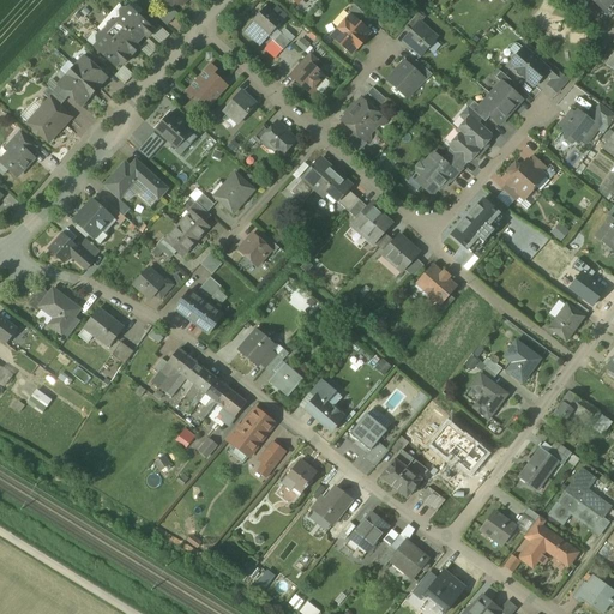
[(179,0),(162,0),(166,4),(174,11),(178,6),(178,1),(179,0)]
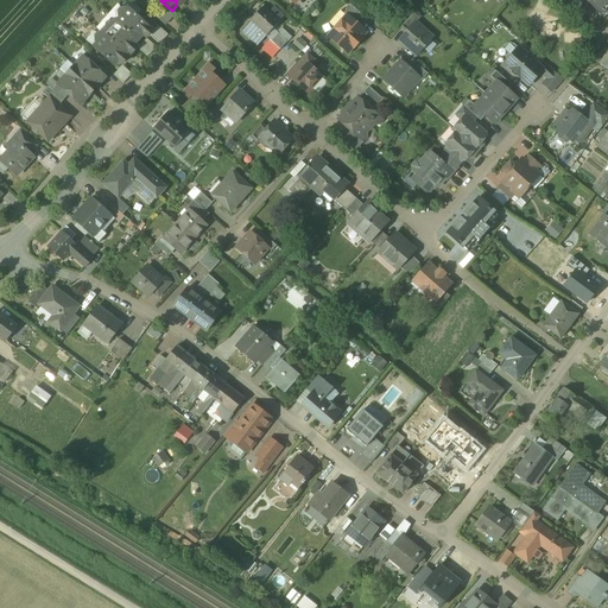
[(607,0),(584,0),(600,14),(607,5),(607,0)]
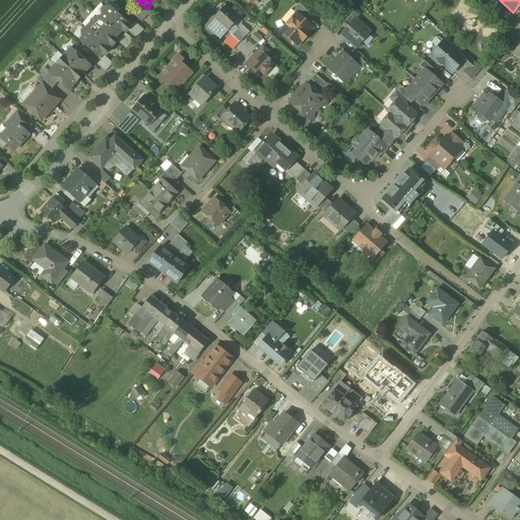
[(140,3),(133,12),(142,21),(150,12),(147,9),(140,3)]
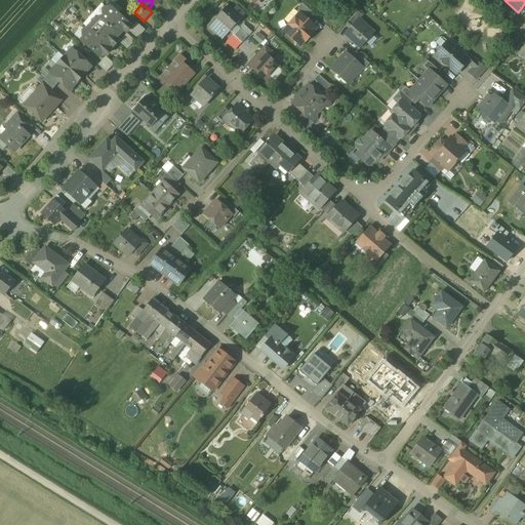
[(88,19),(116,44),(119,41),(116,38),(123,30),(126,33),(132,27),(111,7),(110,9),(104,9),(104,5),(103,4),(94,13),(93,13),(93,14),(88,19)]
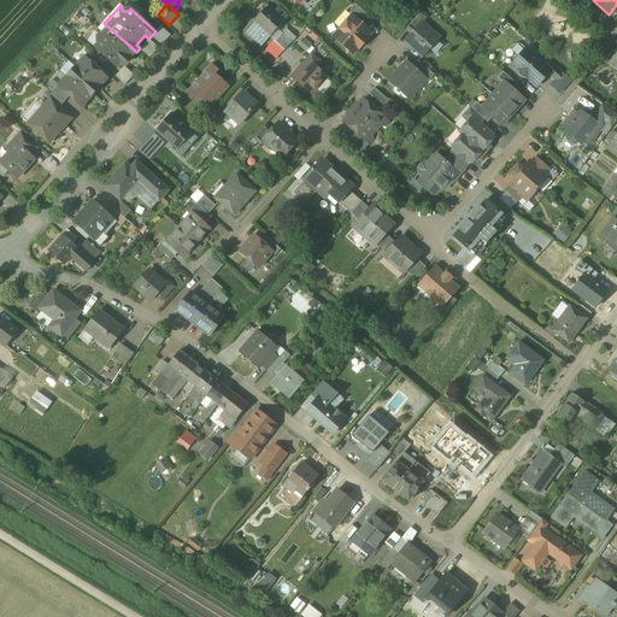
[(285,22),(268,6),(253,23),(245,31),(262,47),(285,22)]
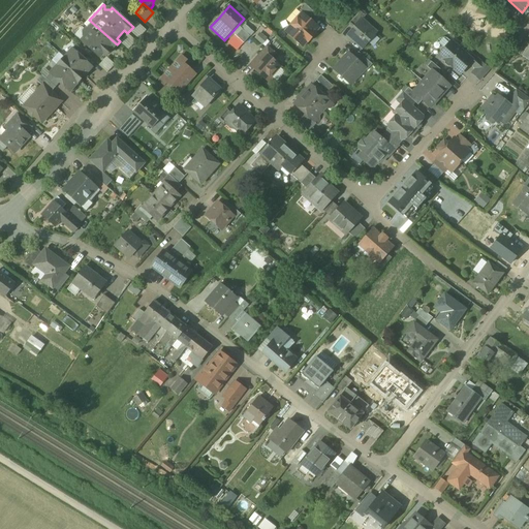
[(319,18),(306,5),(299,12),(303,16),(303,14),(313,24),(319,18)]
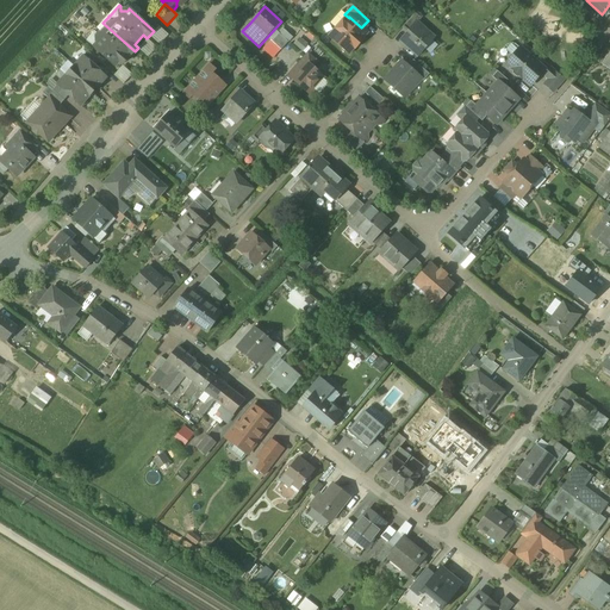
[(422,17),(417,12),(403,27),(408,32),(416,23),(417,24),(422,17)]
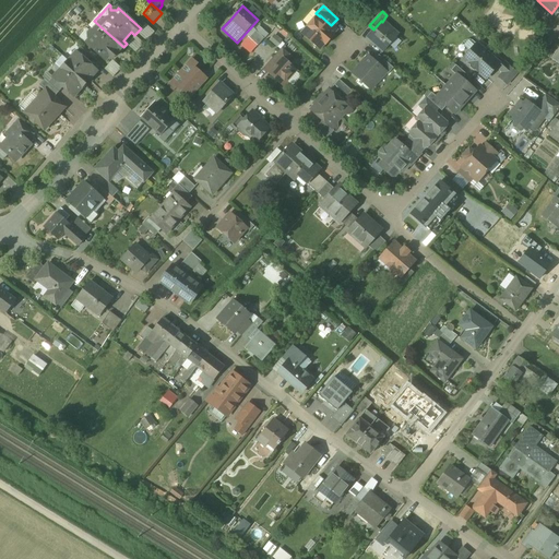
[(331,25),(320,15),(320,16),(316,21),(314,20),(302,34),(320,49),(324,43),(325,44),(332,37),(331,36),(336,30),(331,25)]
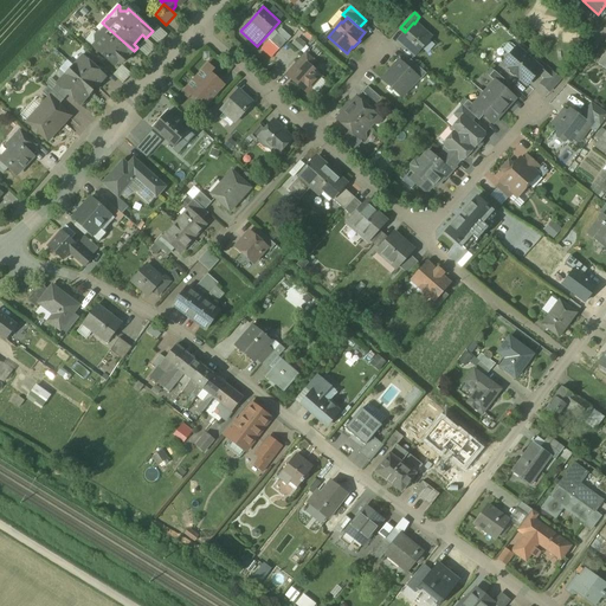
[(134,51),(102,23),(97,27),(97,28),(102,33),(101,34),(97,34),(95,32),(86,40),(94,47),(114,66),(117,62),(121,65),(128,58),(123,55),(127,51),(130,55),(134,51)]
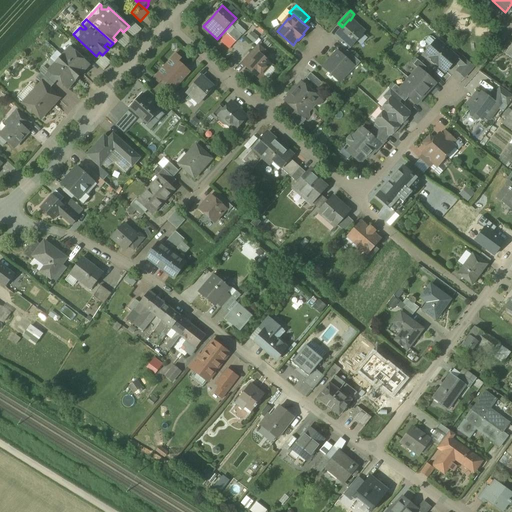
[(350,20),(349,19),(342,27),(337,33),(351,46),(364,33),(350,20)]
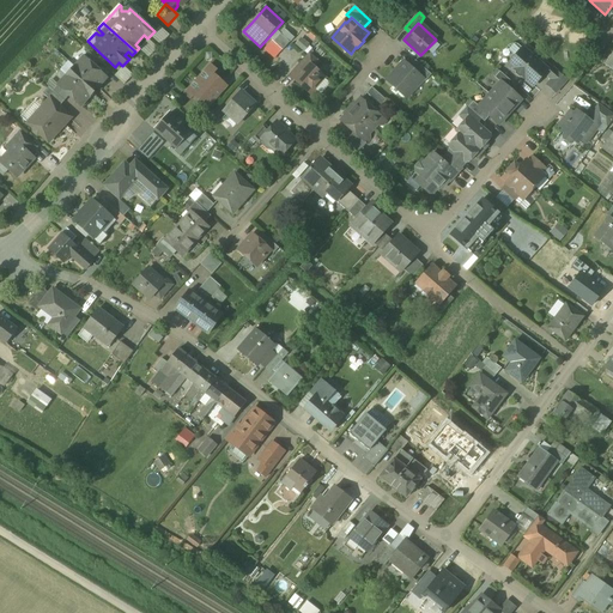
[(152,36),(159,44),(170,35),(163,26),(152,36)]
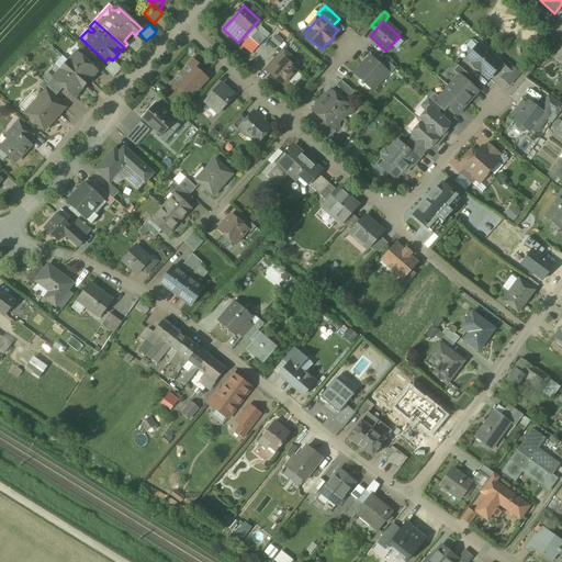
[(266,38),(257,31),(250,38),(259,46),(266,38)]
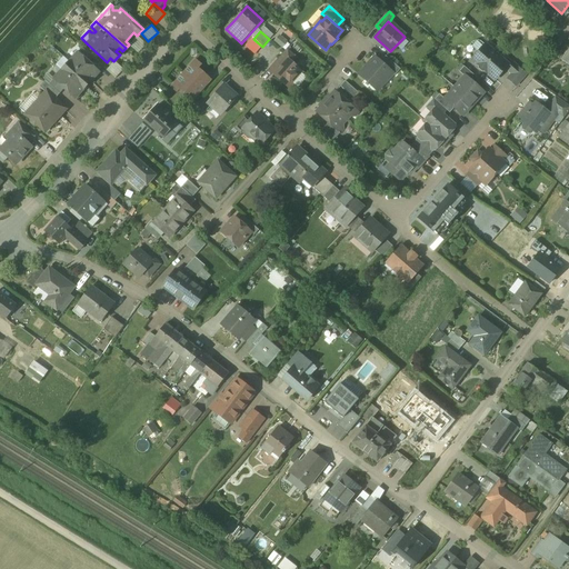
[(132,47),(137,50),(139,47),(141,49),(146,42),(139,37),(132,47)]
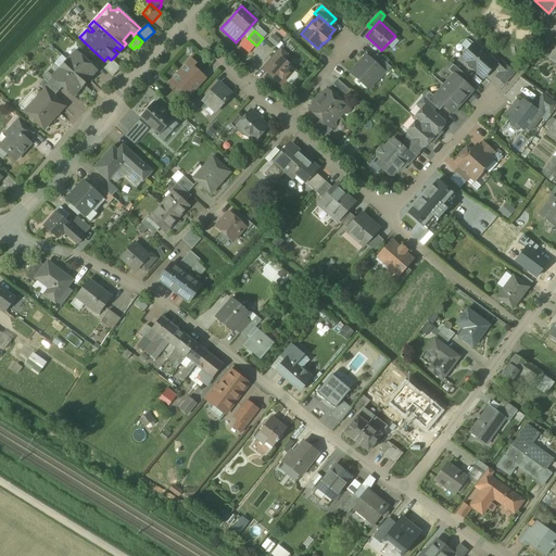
[(495,64),(475,46),(462,60),(467,64),(467,67),(471,71),(475,71),(483,78),(495,64)]
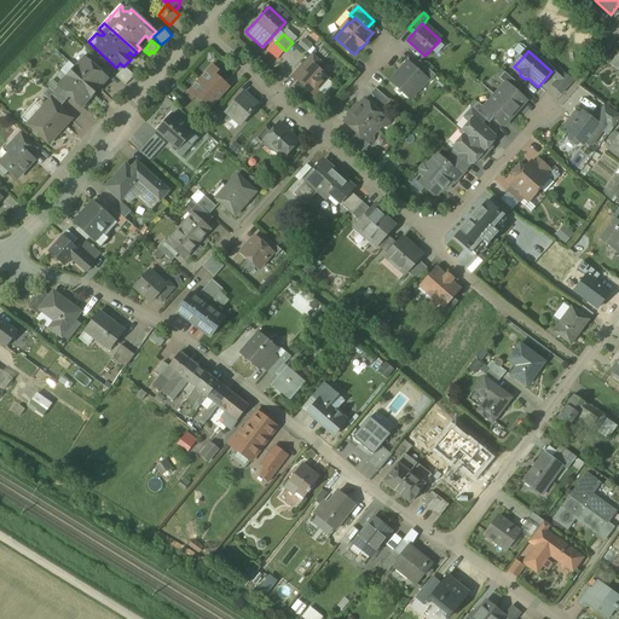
[(100,63),(90,52),(85,58),(96,69),(100,63)]
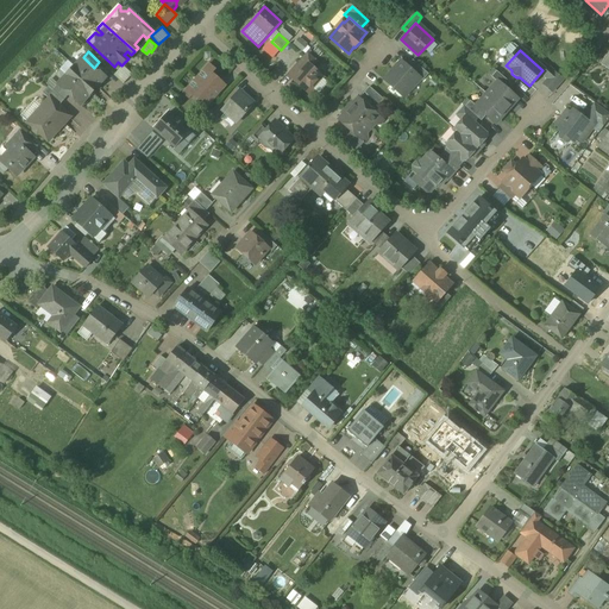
[(316,62),(307,54),(297,63),(302,68),(307,63),(312,68),(316,62)]
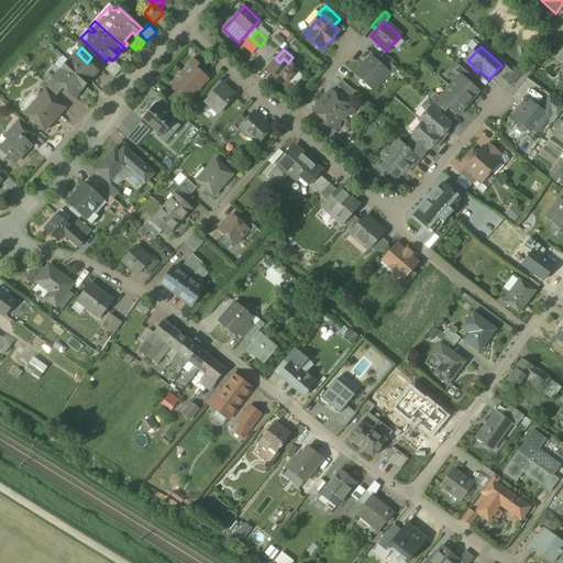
[(87,63),(77,53),(69,62),(90,80),(98,72),(87,63)]
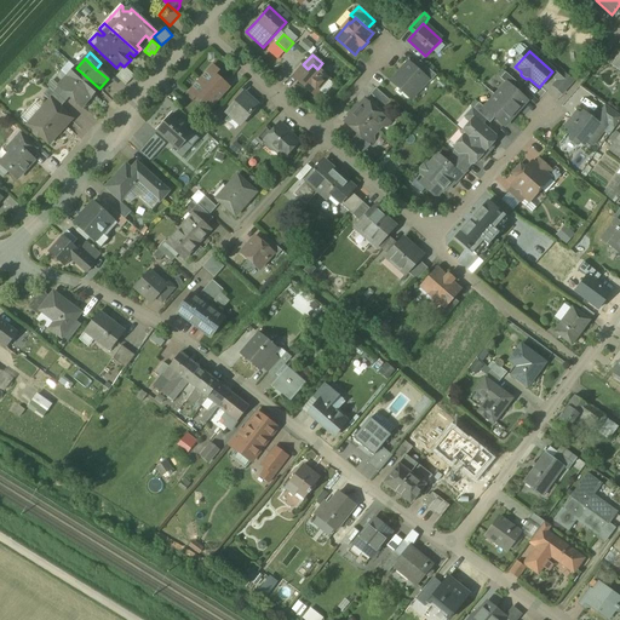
[(436,76),(420,62),(414,68),(428,80),(428,81),(430,84),(436,76)]
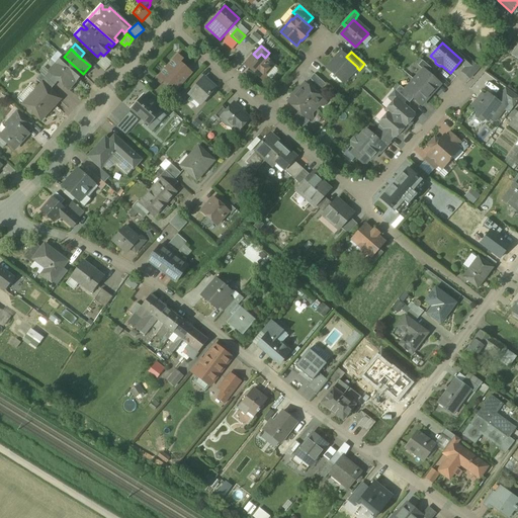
[(346,57),(341,53),(327,68),(341,81),(349,72),(352,74),(357,68),(357,67),(346,57)]
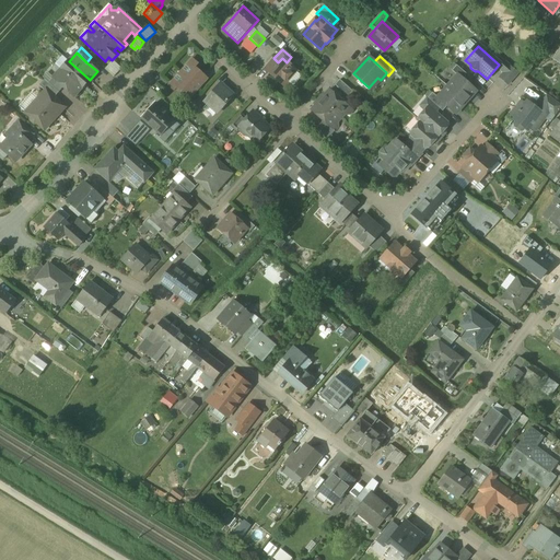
[(287,62),(282,58),(278,62),(269,73),(284,86),(296,71),(296,68),(293,66),(290,66),(290,65),(287,62)]
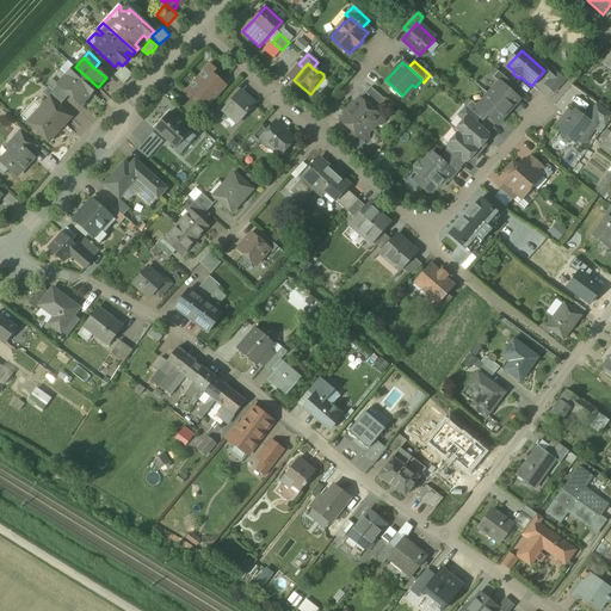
[(98,87),(75,67),(67,76),(90,97),(98,87)]
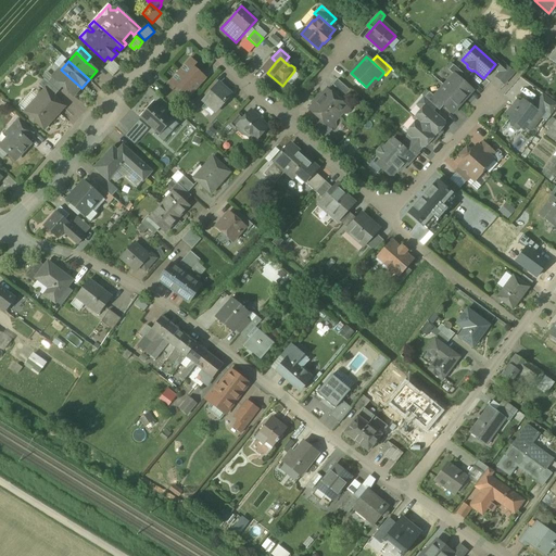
[(514,73),(502,62),(495,68),(501,73),(496,77),(504,84),(514,73)]
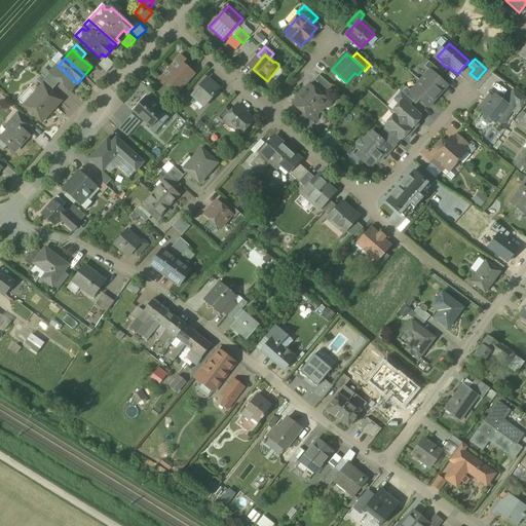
[(168,68),(186,83),(194,74),(180,62),(175,68),(172,66),(168,68)]
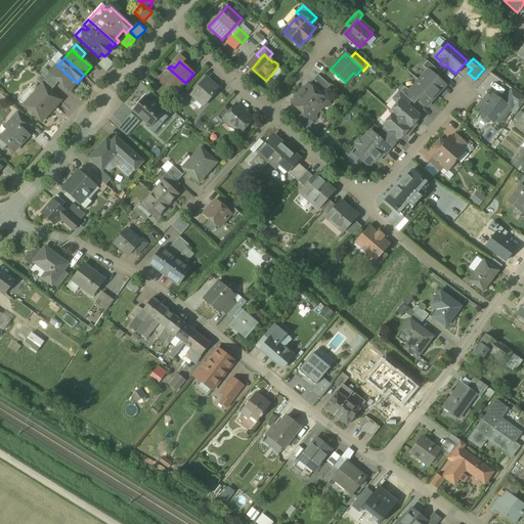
[(441,74),(428,61),(423,67),(428,72),(429,71),(437,78),(441,74)]
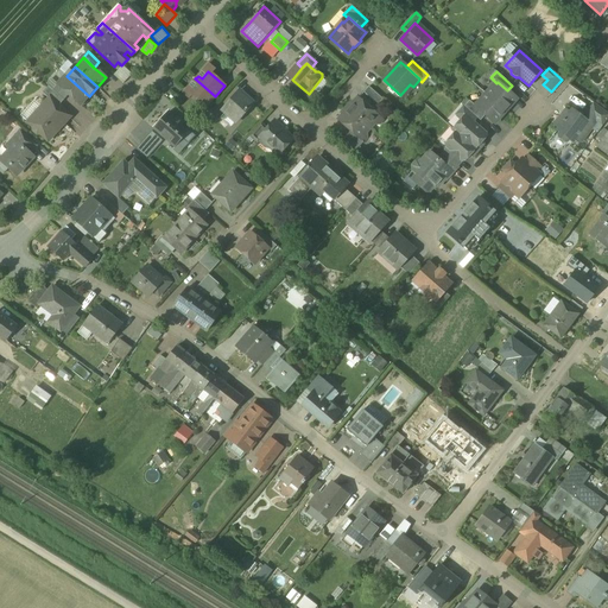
[(89,96),(67,76),(57,86),(69,95),(80,106),(89,96)]
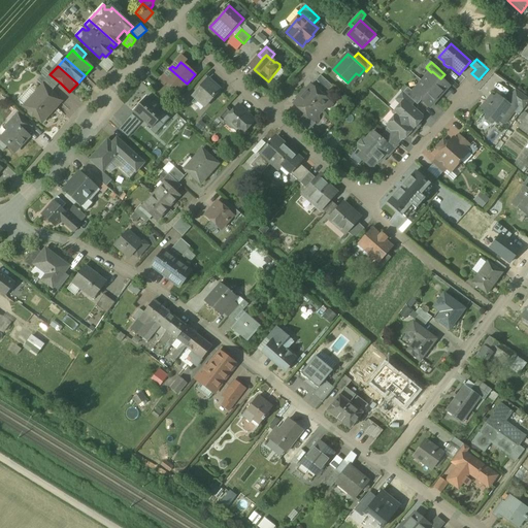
[(187,84),(169,68),(167,71),(170,74),(164,80),(178,93),(187,84)]
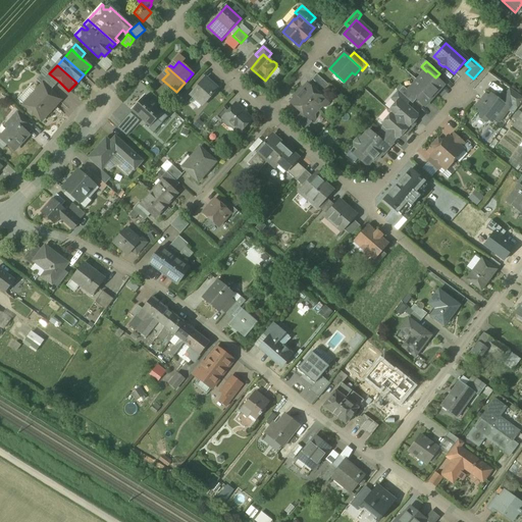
[(435,77),(427,70),(426,71),(418,82),(433,96),(442,85),(435,77)]
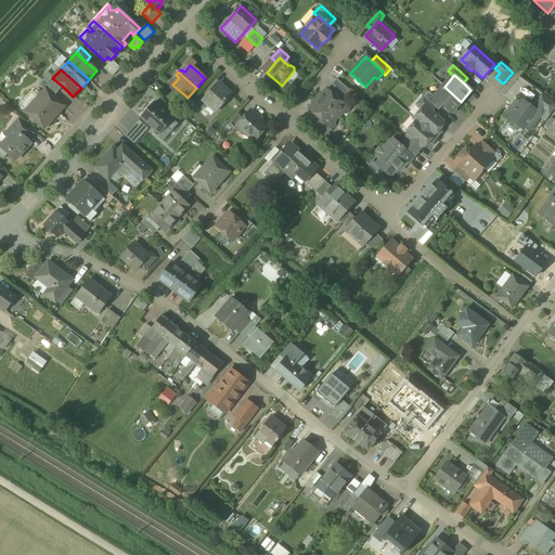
[(63,87),(52,78),(48,82),(59,92),(63,87)]
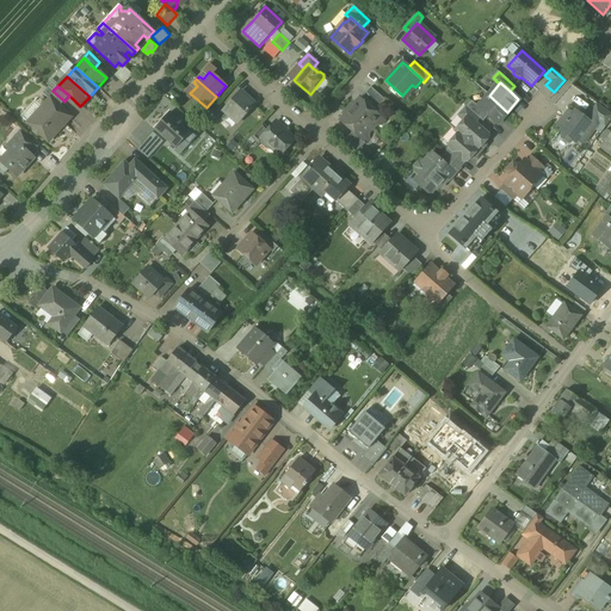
[(53,91),(49,87),(43,93),(50,100),(50,99),(59,107),(65,102),(53,91)]
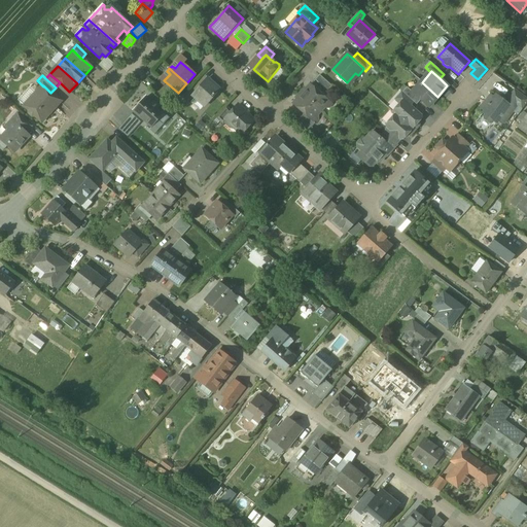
[(332,86),(319,75),(315,80),(327,92),(332,86)]
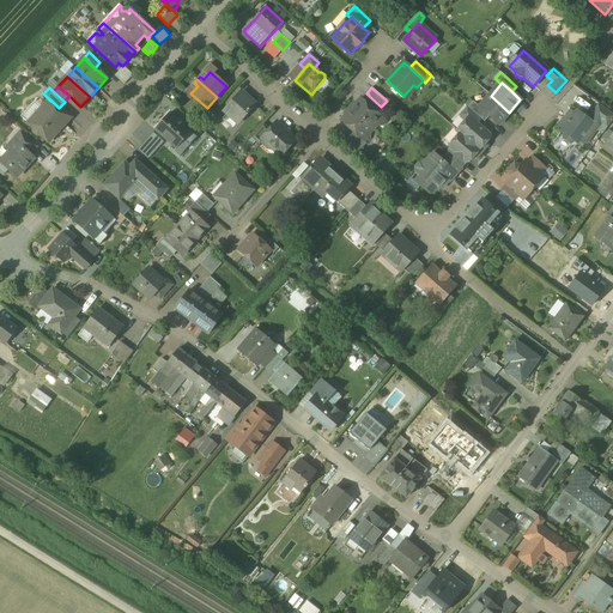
[(241,92),(224,110),(240,123),(255,105),(241,92)]
